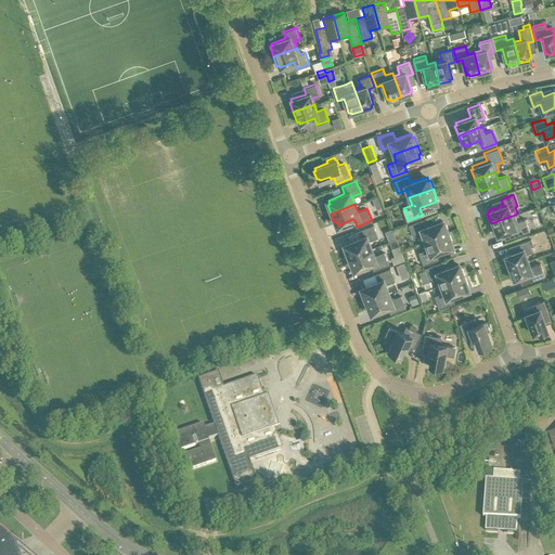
[(512,216),(491,223),(494,233),(497,233),(498,235),(512,230),(514,236),(529,231),(525,218),(517,221),(515,215),(512,216)]
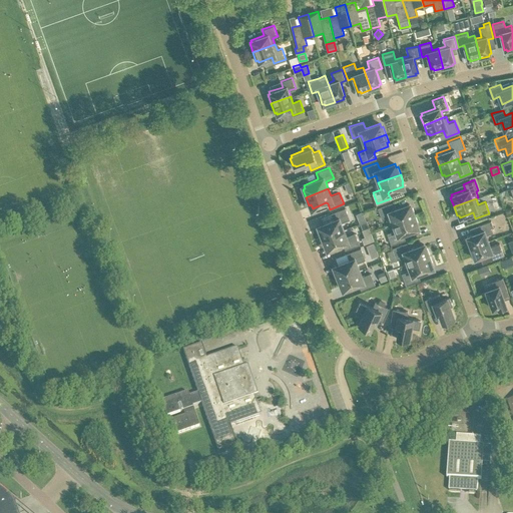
[(391,215),(393,222),(415,214),(412,206),(411,207),(409,203),(395,208),(394,207),(392,202),(378,207),(382,218),(391,215)]
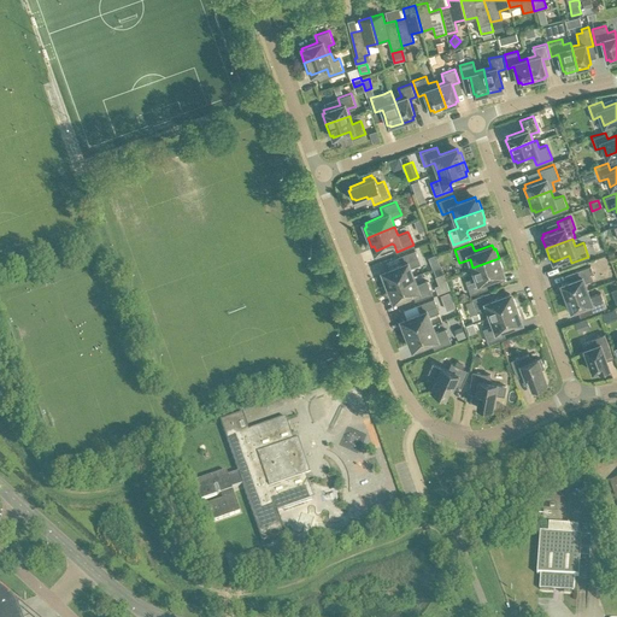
[(383,276),(387,286),(413,275),(410,268),(421,263),(415,250),(398,256),(401,263),(400,264),(383,271),(386,276),(383,276)]
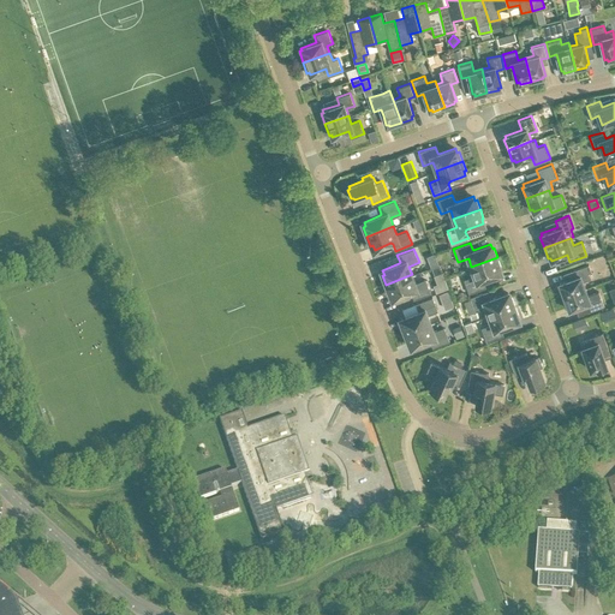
[(497,257),(471,267),(475,275),(464,279),(469,293),(485,287),(483,280),(484,278),(501,272),(499,268),(501,267),(497,257)]
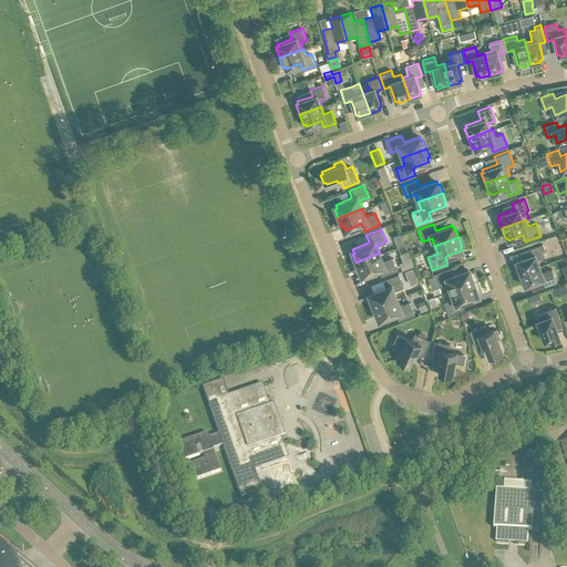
[(514,264),(518,274),(539,266),(537,259),(545,256),(543,250),(545,249),(543,244),(528,248),(531,255),(515,260),(516,263),(514,264)]
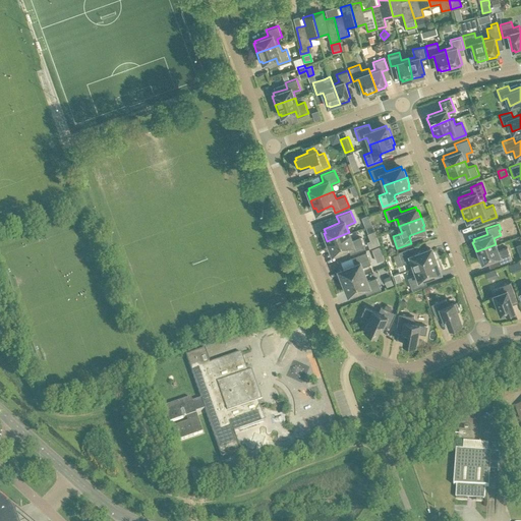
[(349,232),(327,241),(330,249),(332,248),(333,252),(347,247),(348,247),(351,253),(364,247),(360,236),(352,239),(349,232)]
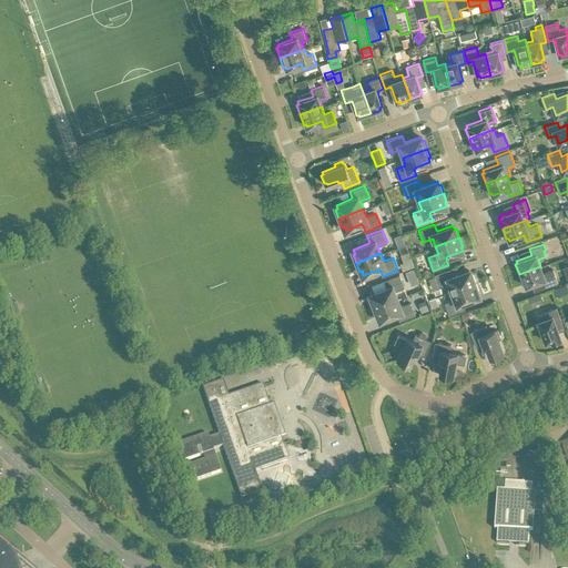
[(540,266),(519,274),(523,284),(525,283),(526,285),(540,281),(544,287),(558,282),(553,269),(543,273),(540,266)]
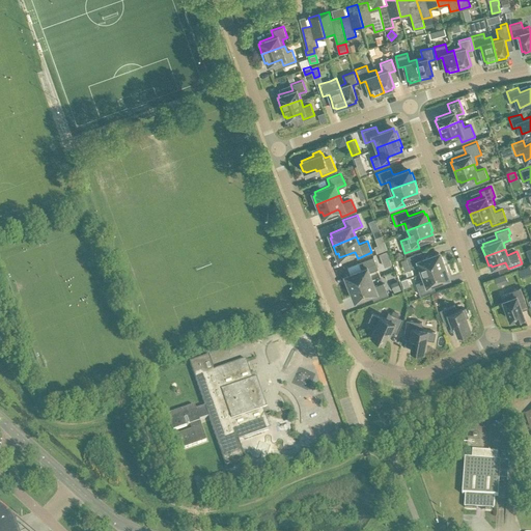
[(419,264),(422,272),(445,263),(442,256),(440,256),(439,252),(424,257),(422,257),(420,251),(407,256),(411,268),(419,264)]
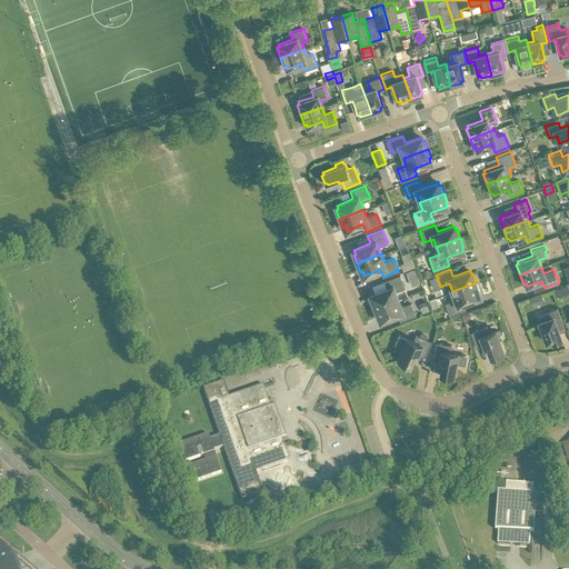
[(370,300),(373,308),(398,299),(396,291),(405,287),(400,275),(385,280),(387,287),(387,289),(371,295),(372,299),(370,300)]
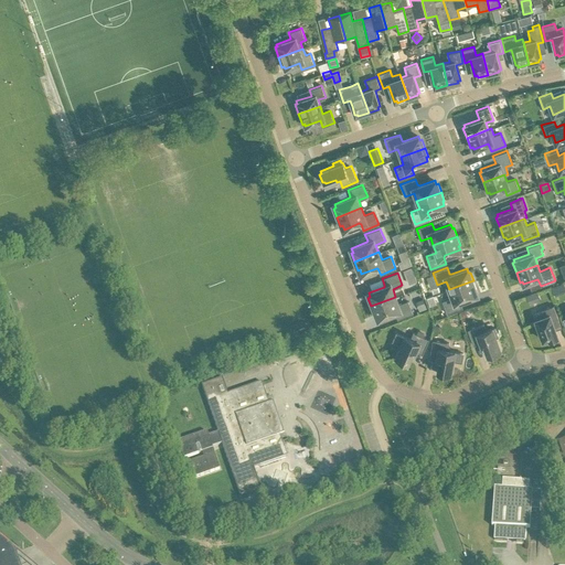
[(473,280),(449,289),(451,297),(443,300),(447,313),(462,308),(460,301),(460,300),(476,295),(475,290),(477,289),(473,280)]
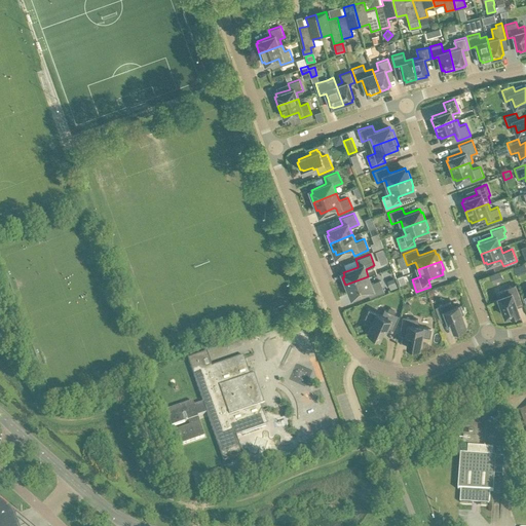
[(499,270),(489,274),(491,278),(501,275),(499,270)]
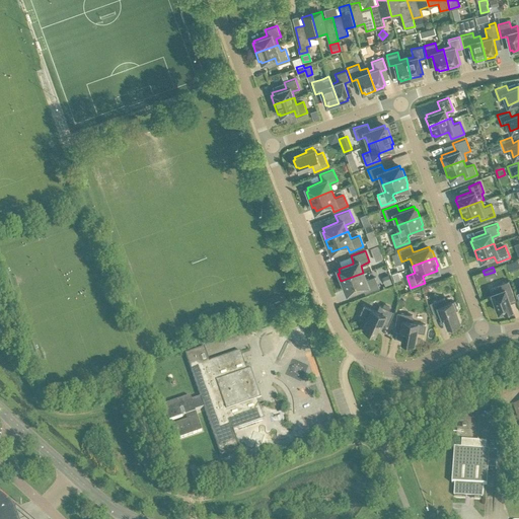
[(363,273),(341,281),(344,289),(346,288),(348,292),(362,287),(363,287),(365,293),(379,288),(374,276),(366,280),(363,273)]
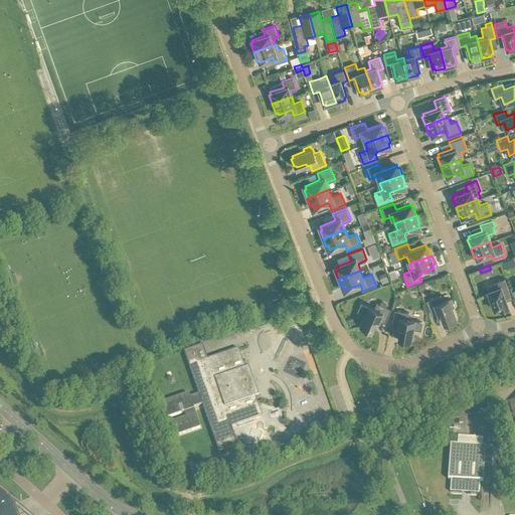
[(379,275),(382,284),(389,281),(385,272),(379,275)]
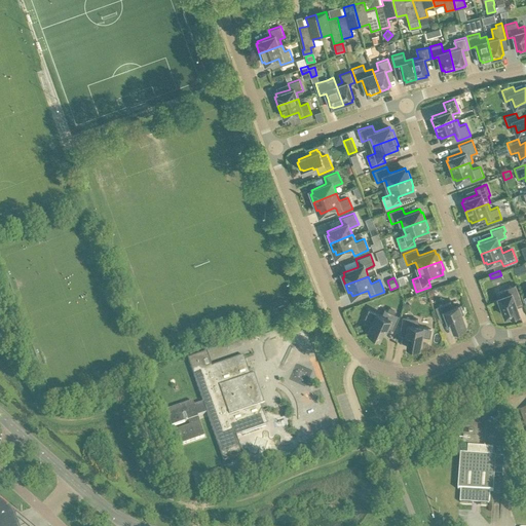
[(504,290),(496,293),(498,297),(505,315),(511,314),(511,315),(519,312),(514,298),(519,295),(515,284),(503,288),(504,290)]
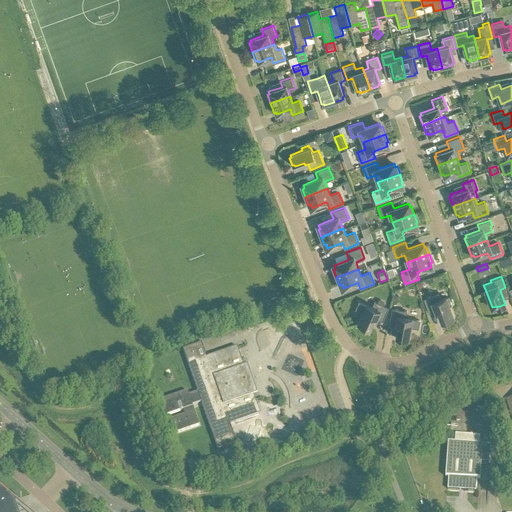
[(440,299),(438,293),(424,298),(429,312),(435,310),(435,312),(438,312),(441,321),(443,320),(444,322),(452,320),(451,318),(453,317),(449,305),(451,304),(449,297),(446,298),(446,296),(440,299)]
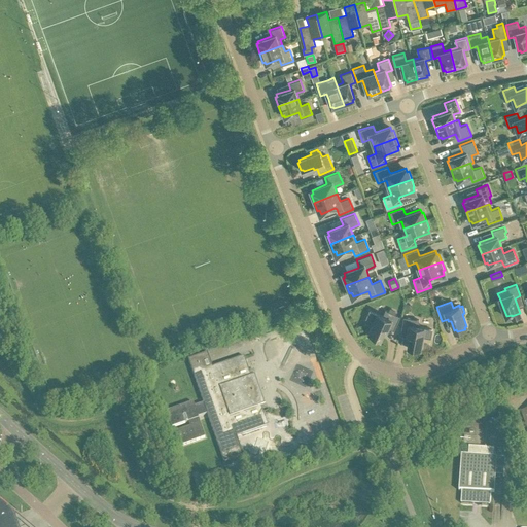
[(399,316),(385,310),(383,315),(377,313),(377,314),(370,310),(365,318),(374,321),(367,332),(371,334),(370,336),(377,340),(378,338),(380,338),(384,328),(387,329),(388,327),(393,329),(399,316)]
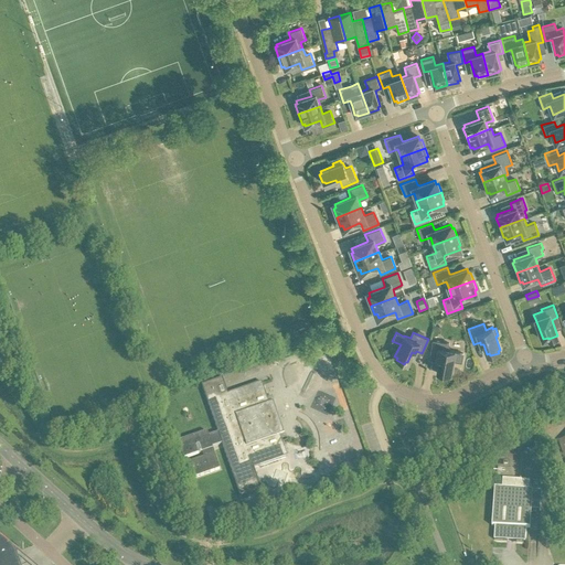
[(449,342),(433,340),(429,355),(436,356),(436,360),(438,360),(437,371),(439,372),(438,374),(447,375),(448,373),(450,373),(452,360),(461,362),(464,353),(455,351),(455,350),(448,349),(449,342)]
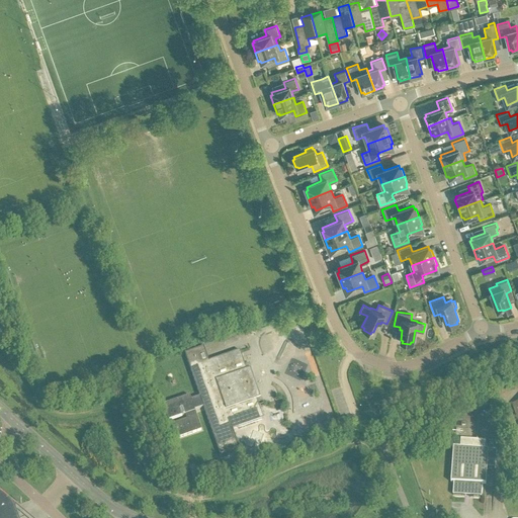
[(241,354),(240,352),(209,363),(204,349),(185,355),(190,370),(200,399),(191,402),(190,398),(189,398),(163,407),(169,423),(185,417),(187,421),(173,426),(178,440),(201,432),(195,414),(194,412),(203,409),(213,438),(221,456),(239,449),(233,431),(264,421),(257,402),(261,400),(250,370),(247,371),(241,354)]
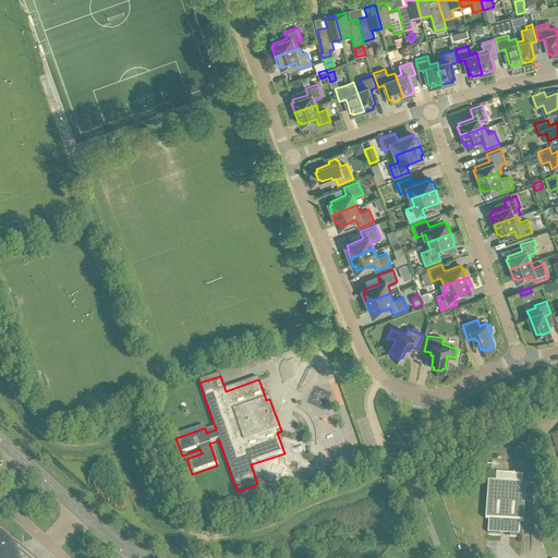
[(496,475),(495,484),(488,484),(485,521),(488,522),(487,535),(519,537),(520,524),(523,524),(524,506),(534,507),(535,487),(522,486),(523,477),(496,475)]
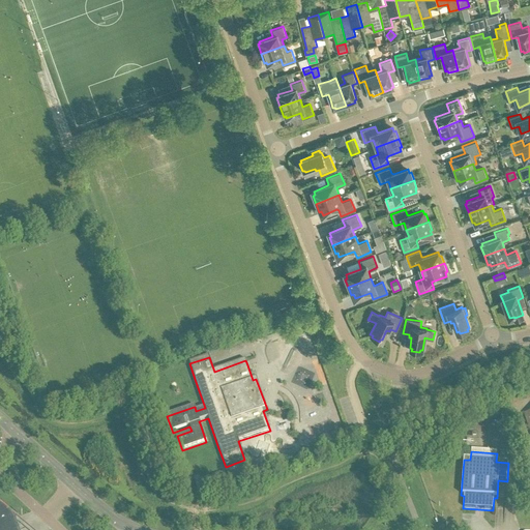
[(295,455),(297,463),(303,461),(301,453),(295,455)]
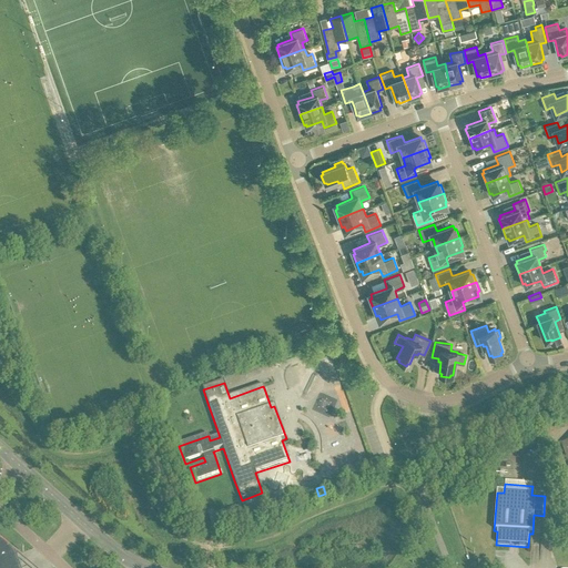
[(259,506),(251,509),(253,516),(262,513),(259,506)]
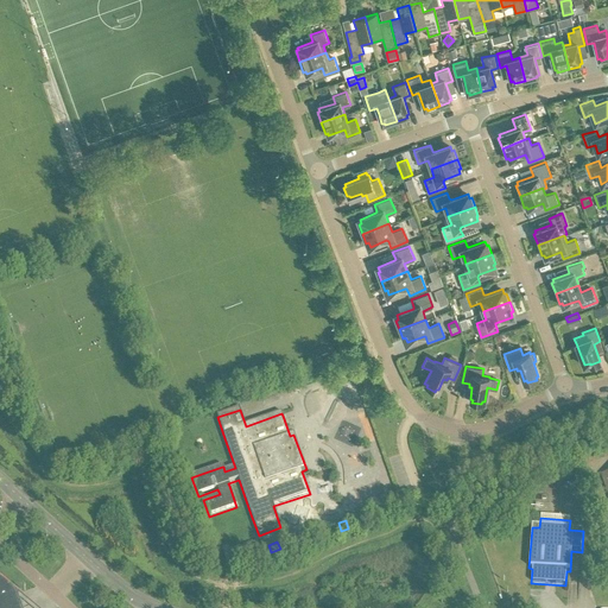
[(260,543),(233,552),(239,567),(265,557),(260,543)]
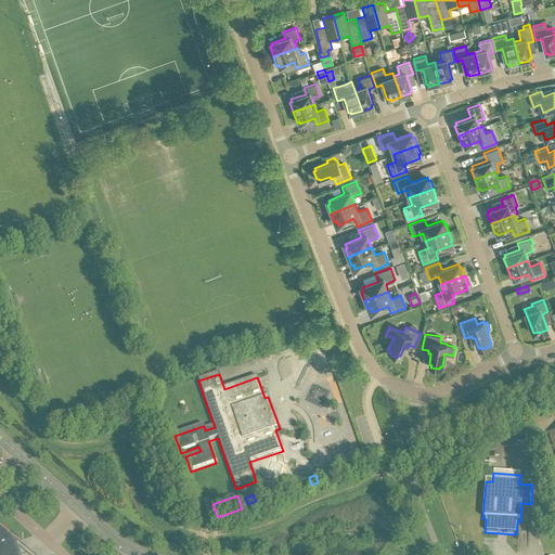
[(0,554),(21,554),(17,544),(0,529),(0,554)]
